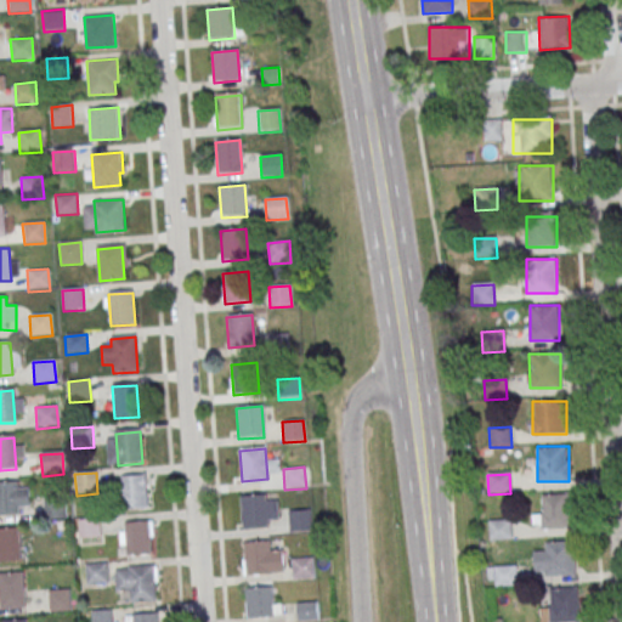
[(122,479),(146,478),(148,509),(124,510),(122,479)]
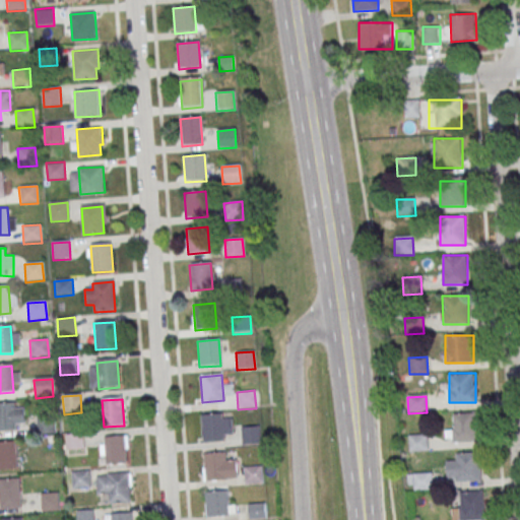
[(0,405),(14,404),(16,431),(0,432),(0,405)]
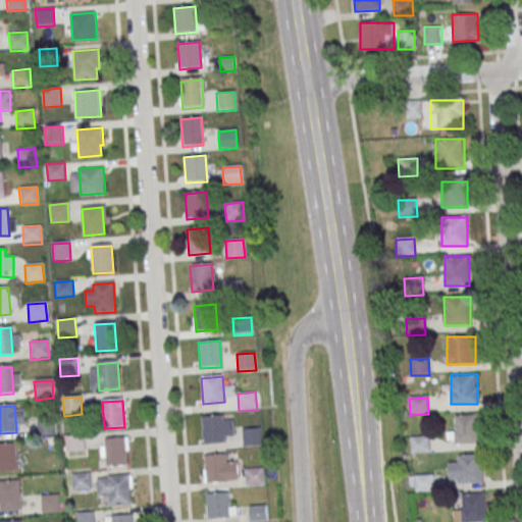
[(479,414),(456,415),(456,427),(449,427),(449,444),(480,442),(479,414)]
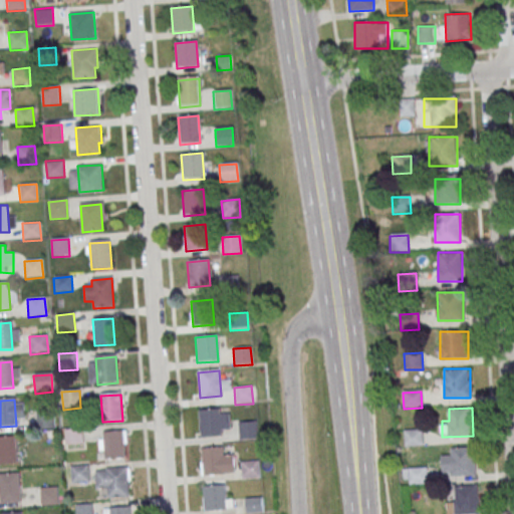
[(198,412),(219,411),(221,436),(200,438),(198,412)]
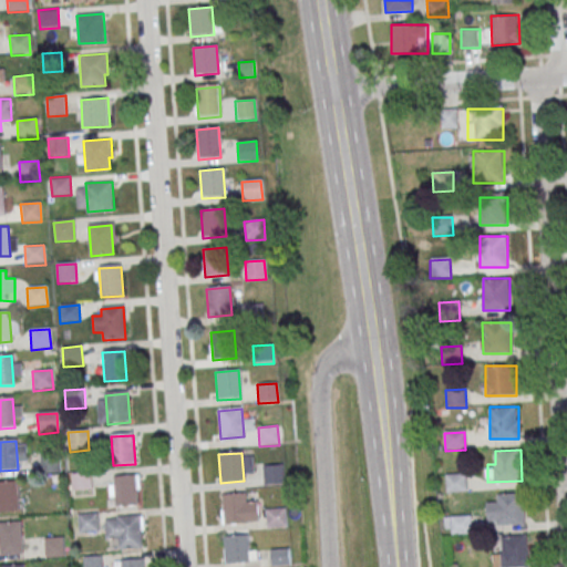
[(39,456),(58,455),(59,474),(40,475),(39,456)]
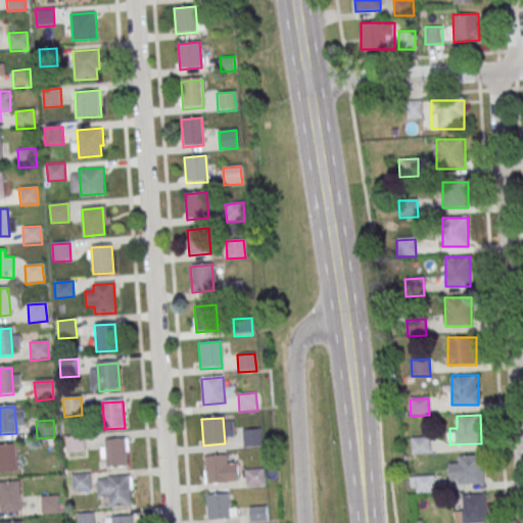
[(241,431),(258,430),(260,448),(242,449),(241,431)]
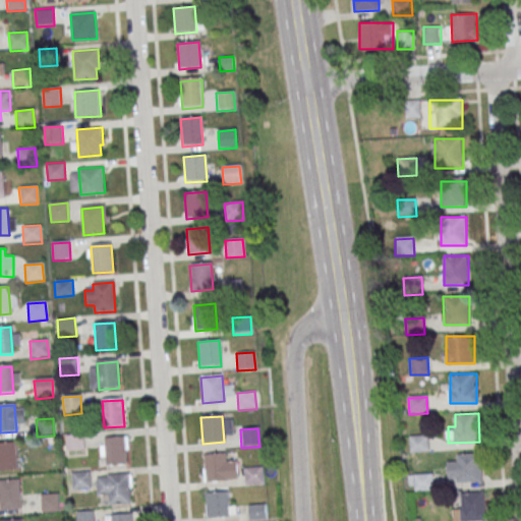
[(65,435),(82,433),(84,451),(66,452),(65,435)]
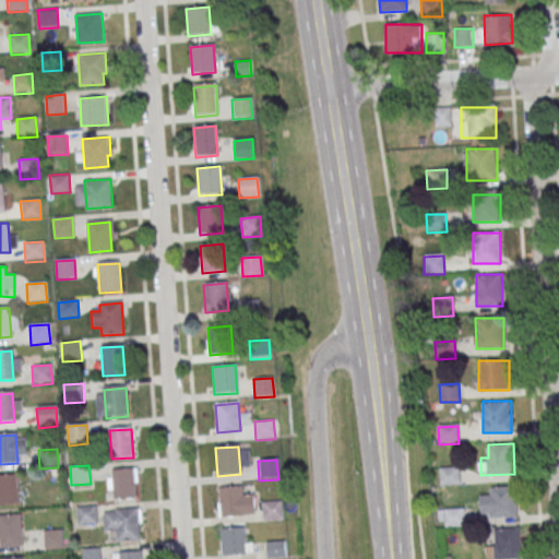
[(439,470),(459,468),(460,486),(440,487),(439,470)]
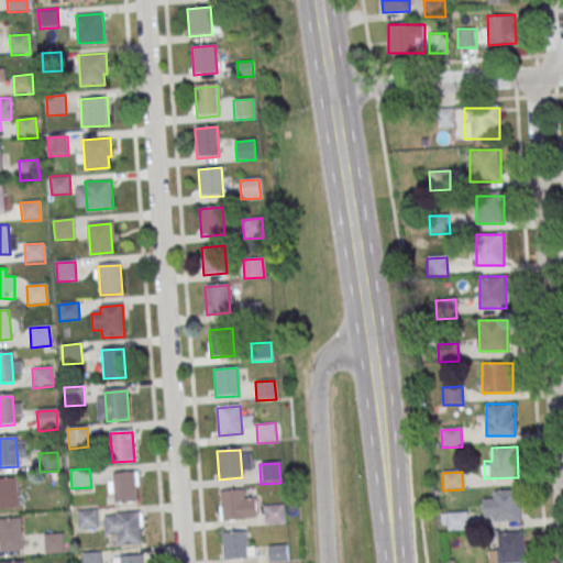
[(112,475),(134,473),(136,503),(114,504),(112,475)]
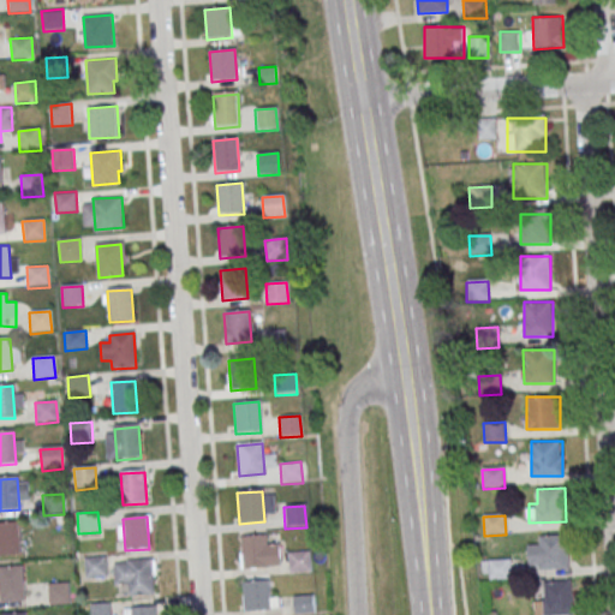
[(0,525),(17,524),(19,555),(0,556),(0,525)]
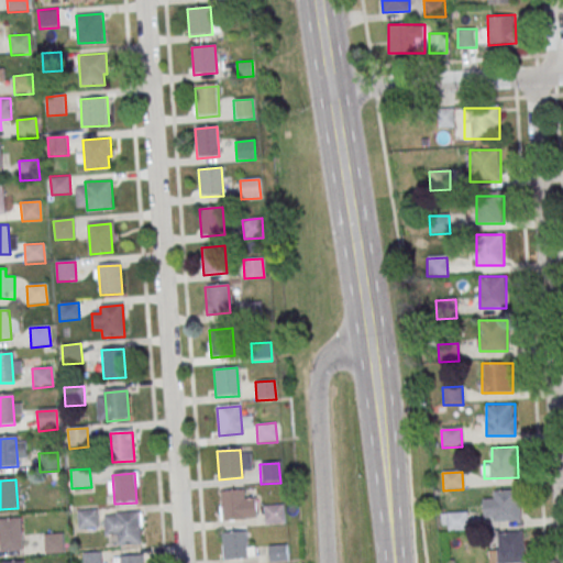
[(484,490),(484,521),(521,521),(521,490),(484,490)]
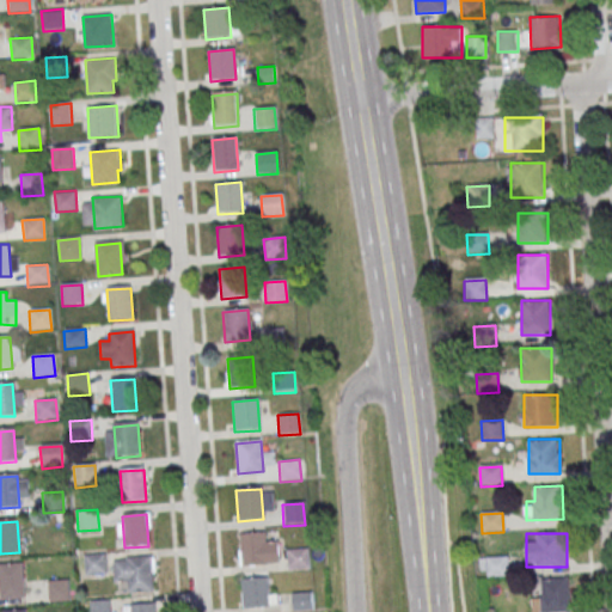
[(240,537),(265,534),(268,565),(243,567),(240,537)]
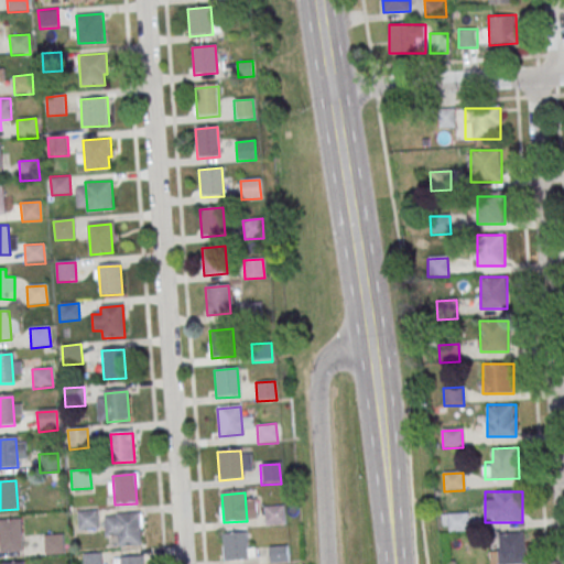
[(263,508),(283,507),(284,527),(264,528),(263,508)]
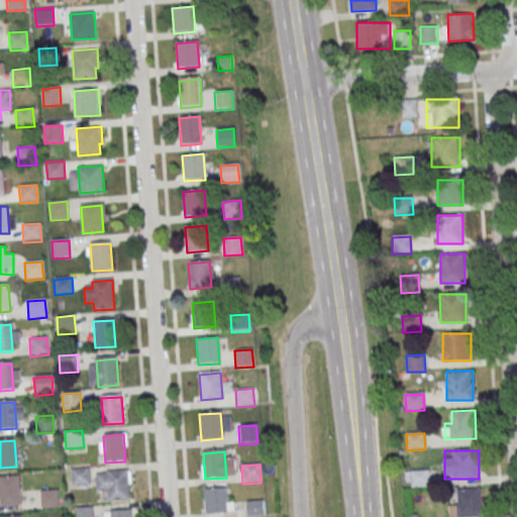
[(70,471),(88,470),(89,487),(72,488),(70,471)]
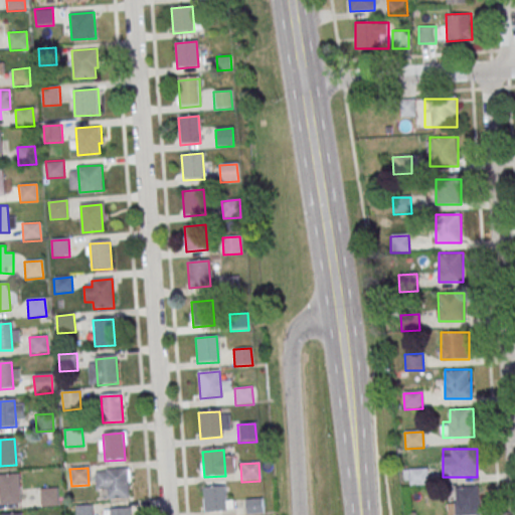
[(106,471),(127,469),(129,495),(108,496),(106,471)]
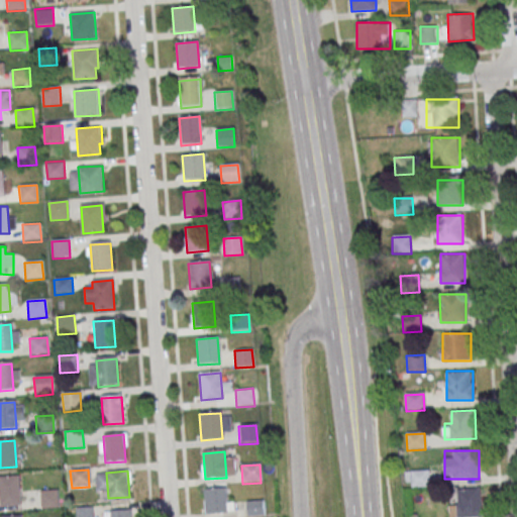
[(410,473),(428,472),(429,489),(411,489),(410,473)]
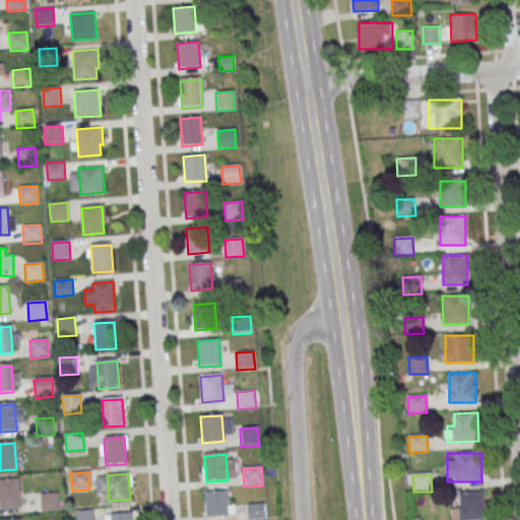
[(0,482),(18,481),(20,508),(0,510),(0,482)]
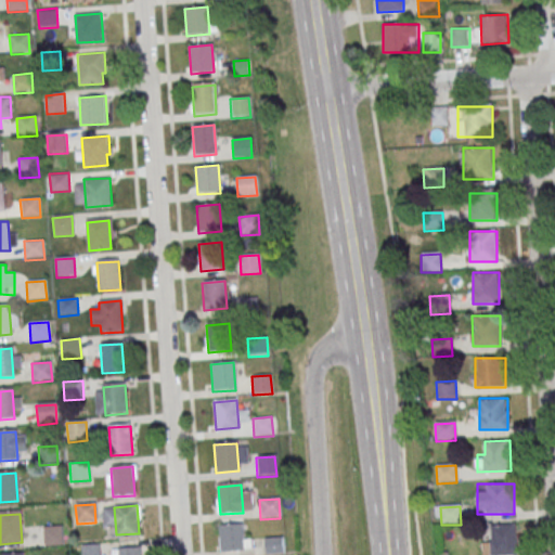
[(482,554),(516,554),(517,524),(492,524),(492,540),(483,540),(482,554)]
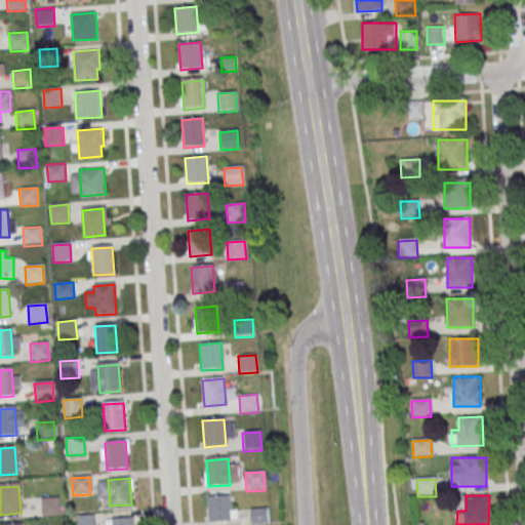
[(207,498),(229,496),(231,522),(209,524),(207,498)]
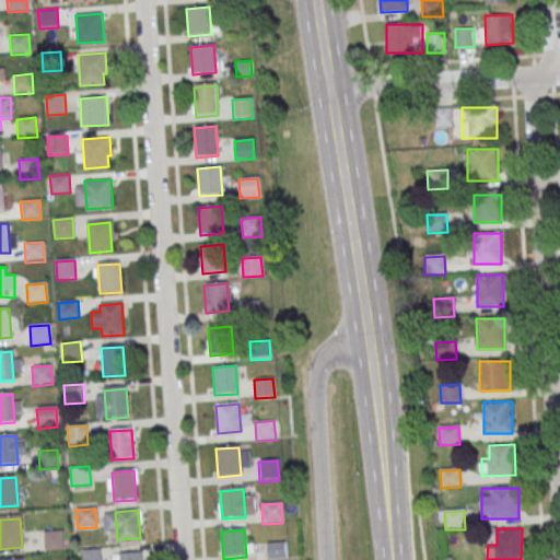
[(43,533),(62,532),(63,550),(44,552),(43,533)]
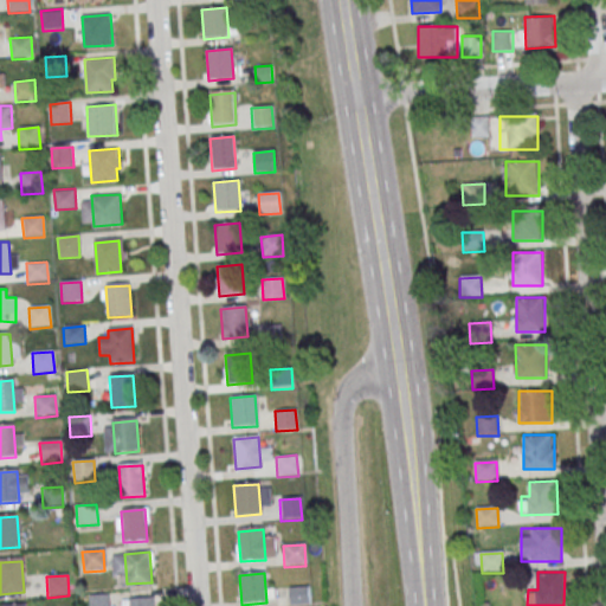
[(289,605),(288,590),(308,587),(309,605),(289,605)]
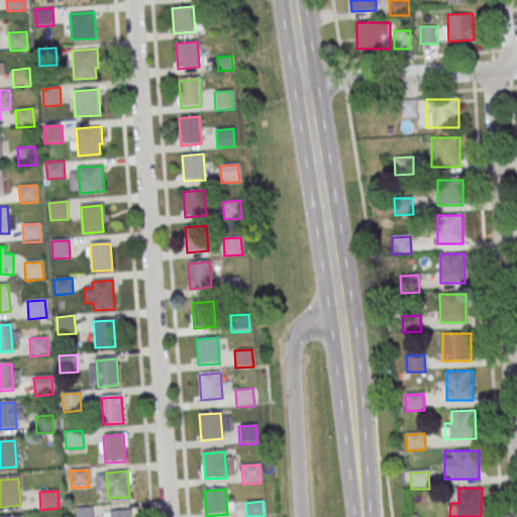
[(75,516),(75,509),(93,508),(93,516),(75,516)]
